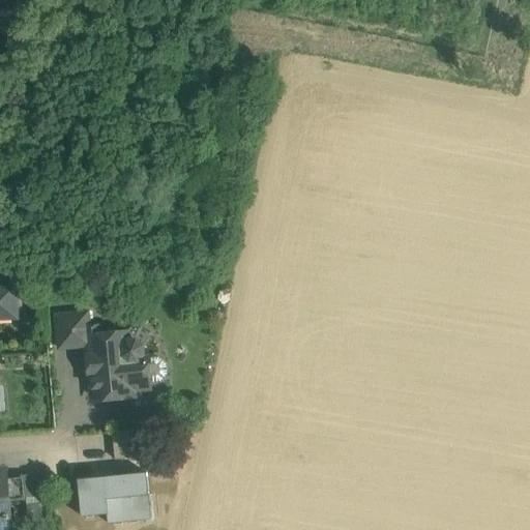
[(0,318),(16,318),(15,289),(0,289),(0,318)]
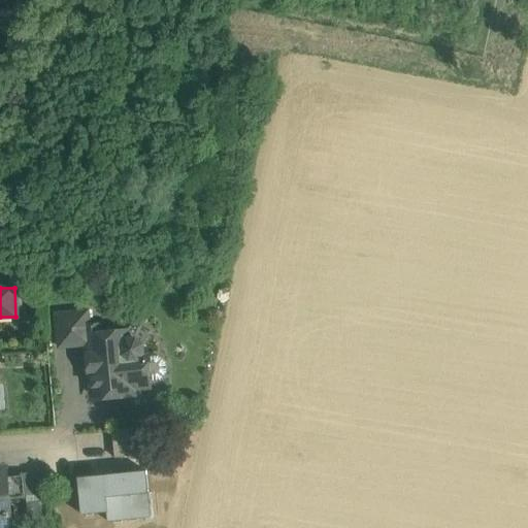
[(89,311),(57,315),(60,348),(89,344),(88,335),(102,333),(101,325),(90,326),(89,311)]
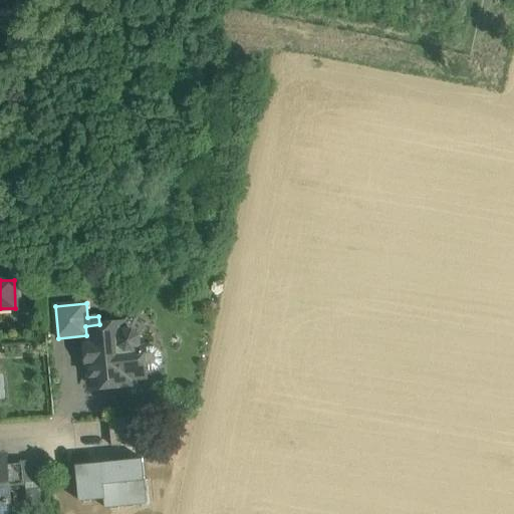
[(99,324),(85,326),(86,335),(87,346),(90,348),(91,360),(89,363),(91,384),(96,390),(130,387),(129,378),(133,374),(145,373),(145,375),(147,375),(147,371),(157,370),(163,362),(162,353),(155,347),(145,348),(144,343),(140,344),(140,336),(133,330),(124,331),(123,322),(99,324)]
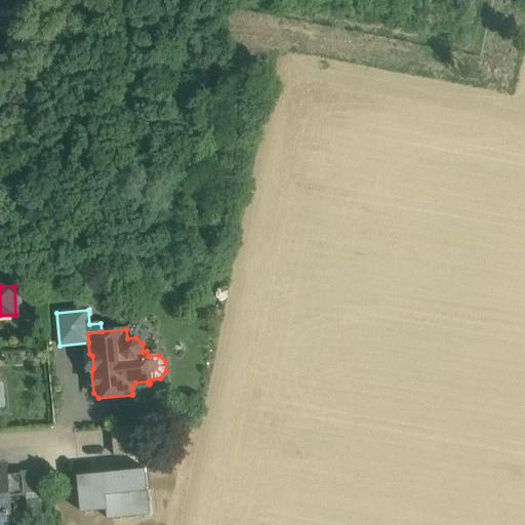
[(139,427),(113,430),(115,455),(142,453),(139,427)]
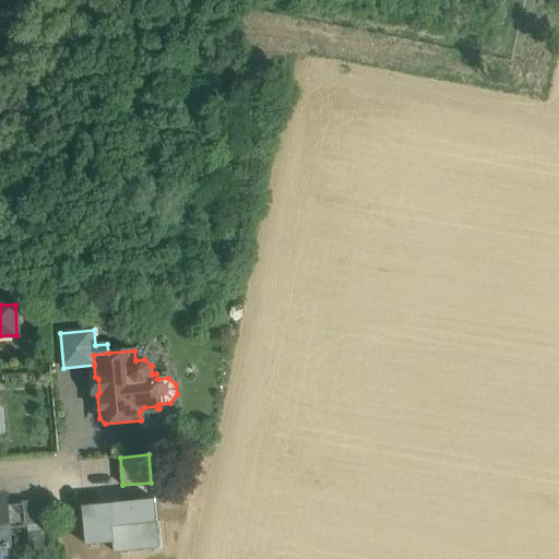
[(6,497),(0,497),(0,556),(12,556),(10,531),(7,504),(6,497)]
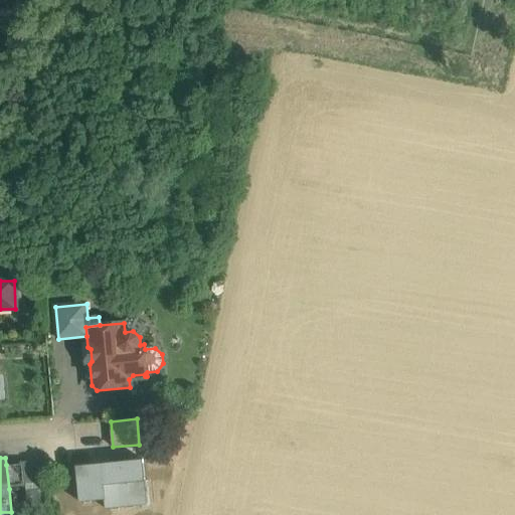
[(144,460),(77,467),(80,502),(95,501),(94,492),(105,491),(107,509),(140,505),(138,482),(146,481),(144,460)]
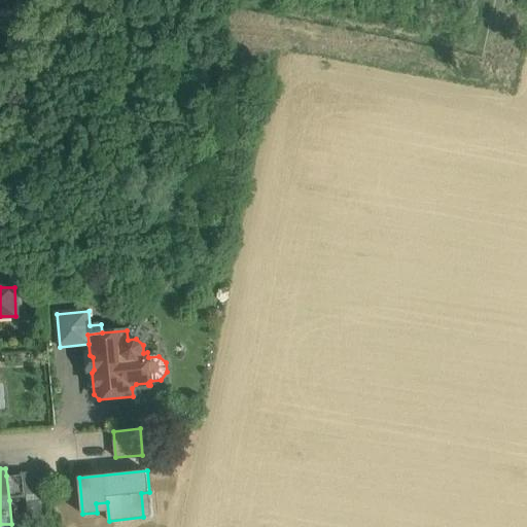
[(25,473),(28,498),(30,523),(46,521),(41,471),(25,473)]
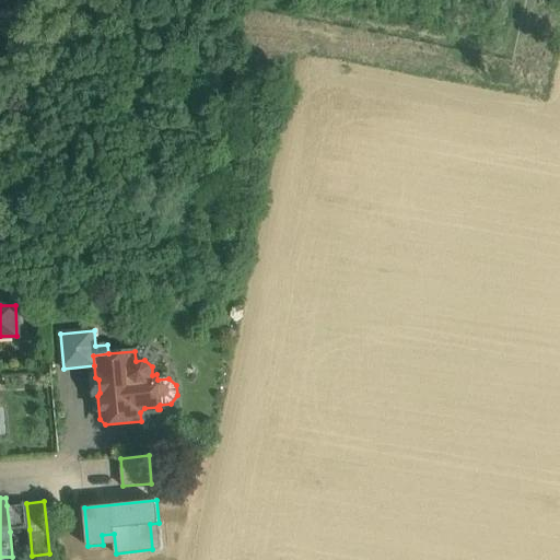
[(7,505),(10,532),(30,529),(26,503),(7,505)]
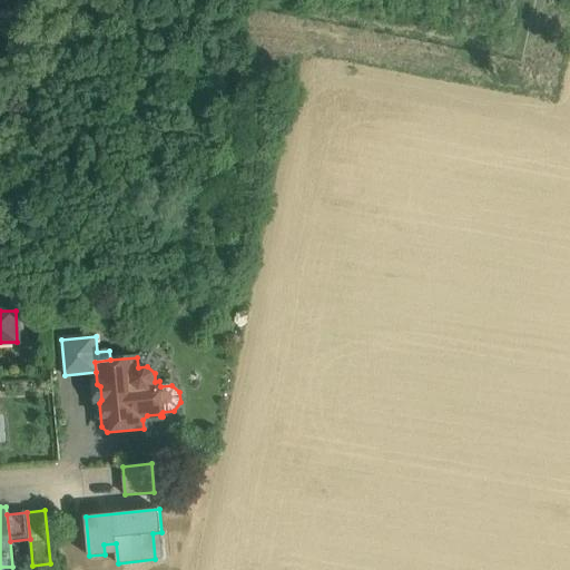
All buildings are outlined.
